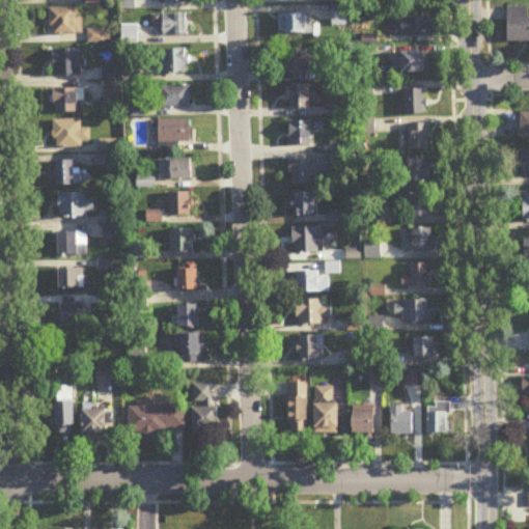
[(345,4),(330,4),(330,25),(345,25),(345,4)]
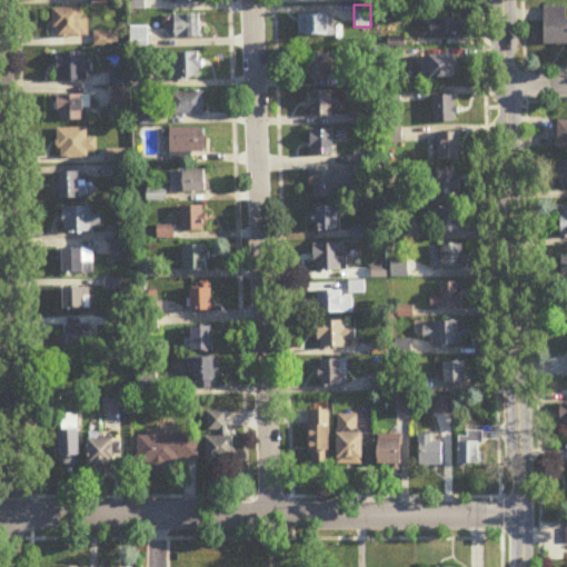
[(566,42),(566,17),(563,17),(563,5),(543,5),(543,43),(566,42)]
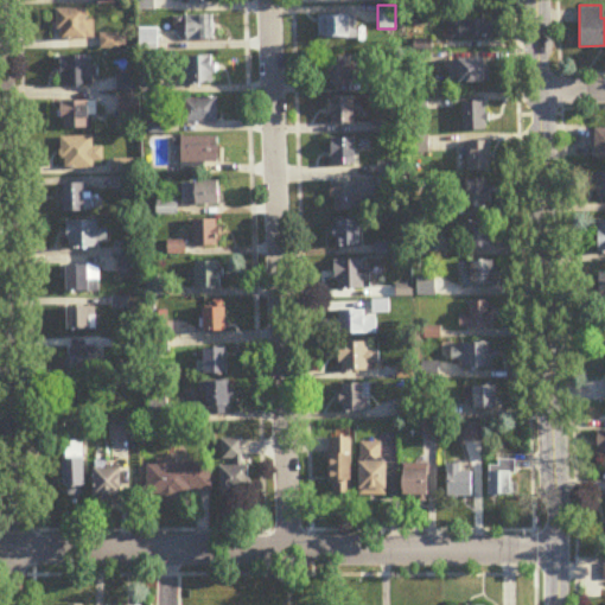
[(86,18),(86,7),(56,7),(56,38),(91,38),(91,18),(86,18)]
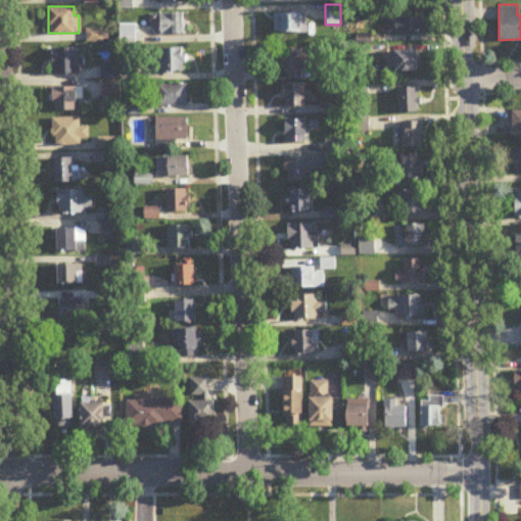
[(304,11),(273,11),(273,32),(304,32),(304,11)]
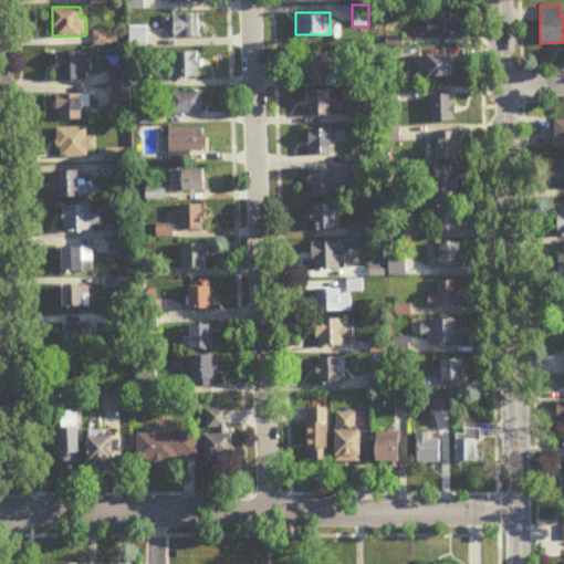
[(198,13),(170,13),(170,35),(198,35),(198,13)]
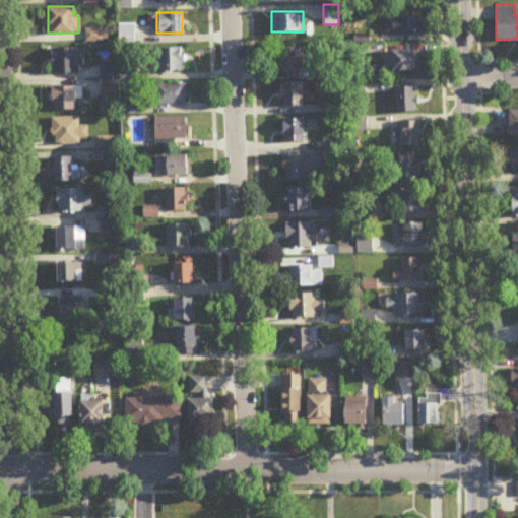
[(426,15),(382,15),(382,31),(426,31),(426,15)]
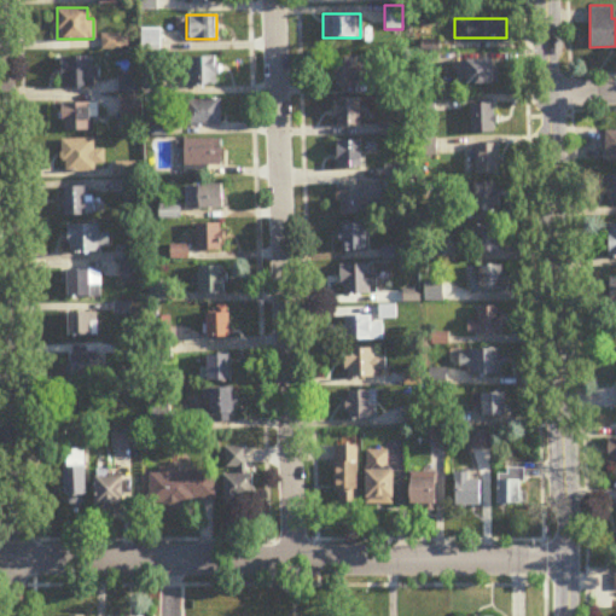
[(216,54),(182,54),(182,83),(216,83),(216,54)]
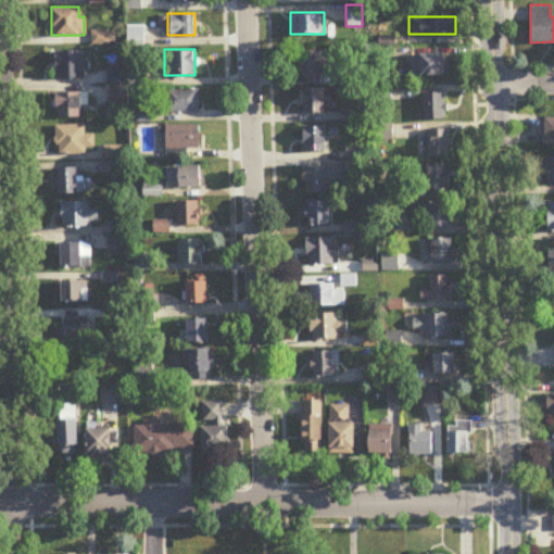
[(54,50),(54,76),(85,76),(85,50),(54,50)]
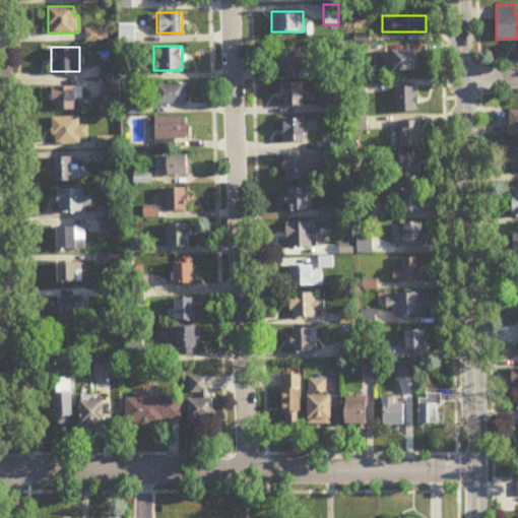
[(278,69),(307,69),(307,47),(278,47),(278,69)]
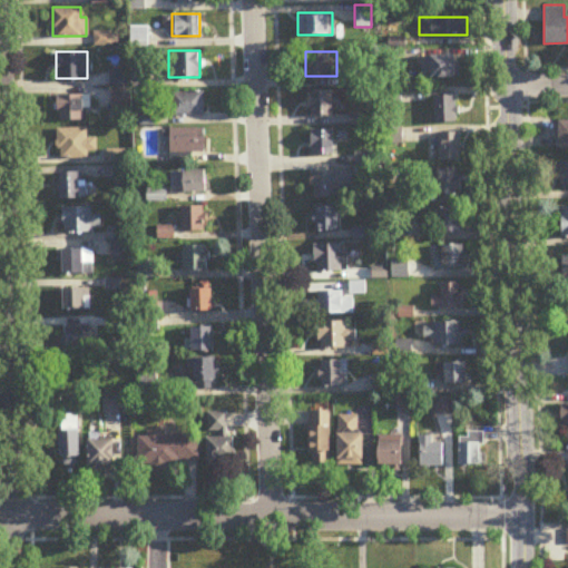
[(422,75),(457,76),(458,52),(422,51),(422,75)]
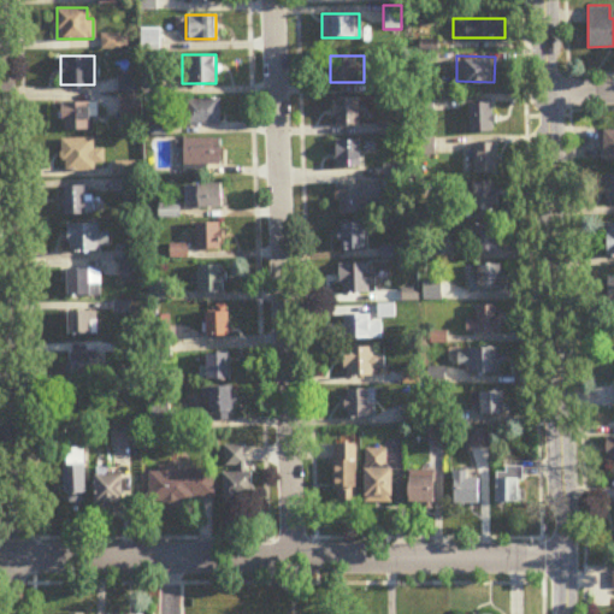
[(136,116),(136,87),(119,87),(119,116),(136,116)]
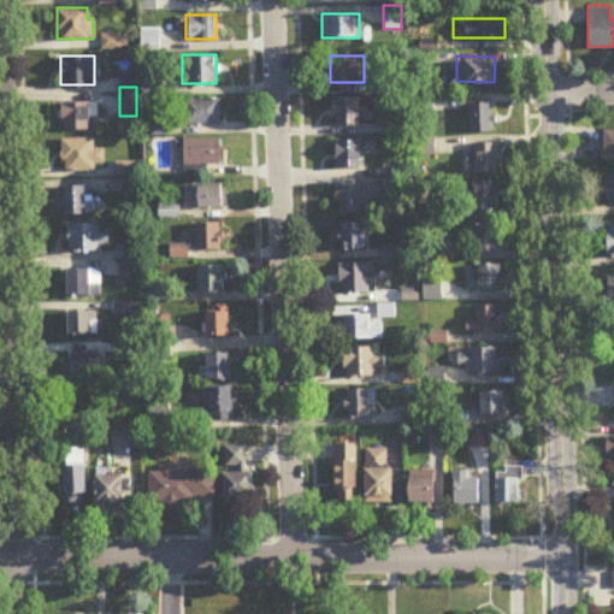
[(358,124),(358,96),(331,96),(331,124),(358,124)]
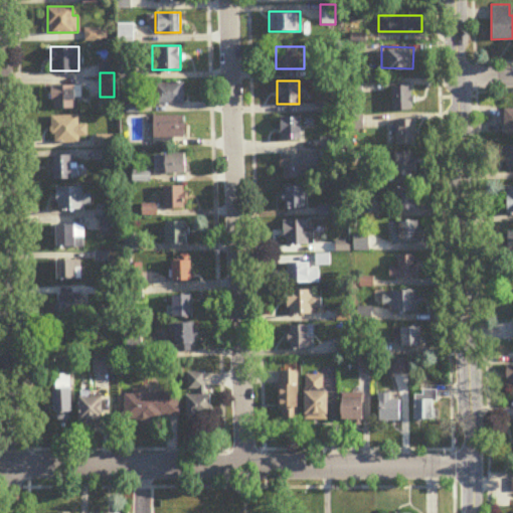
[(152,81),(153,102),(183,102),(183,81),(152,81)]
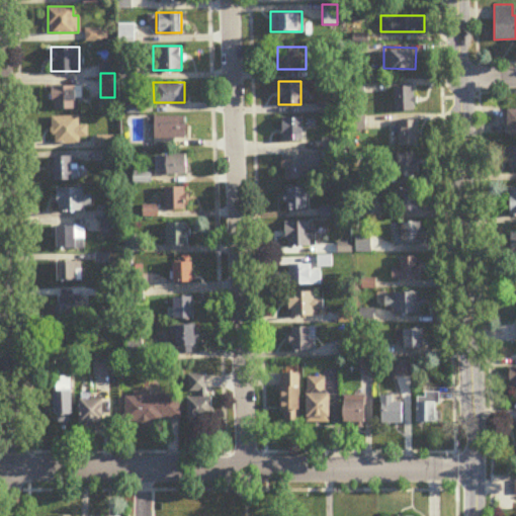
[(79,109),(79,84),(52,84),(52,109),(79,109)]
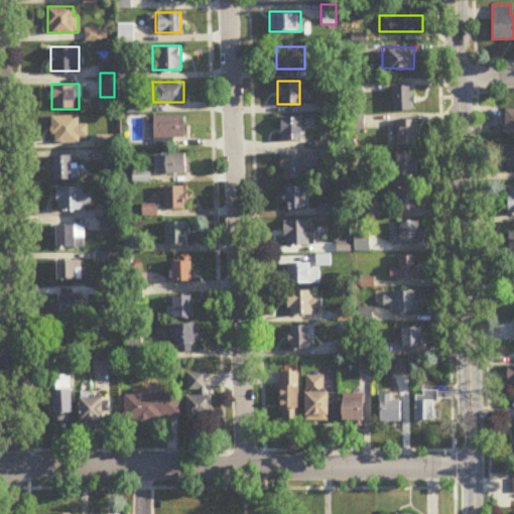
[(391,85),(391,109),(413,109),(413,85),(391,85)]
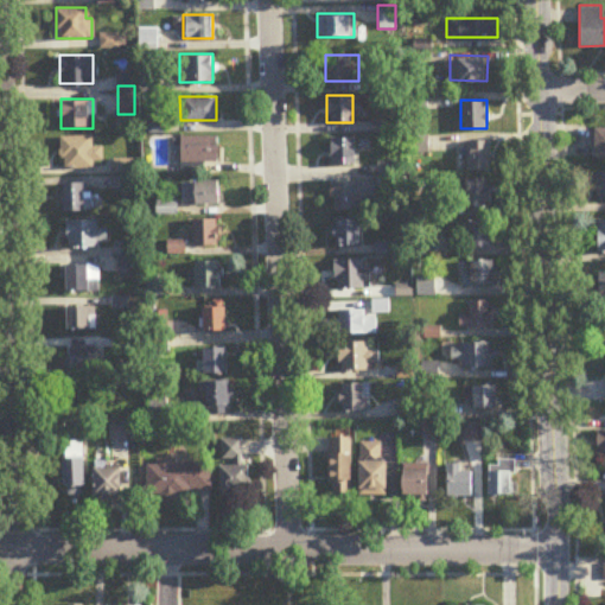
[(604,157),(604,127),(594,127),(594,158),(604,157)]
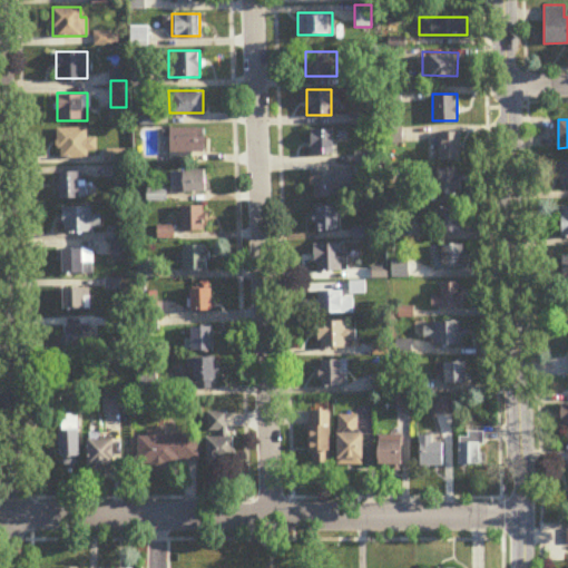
[(56,127),(56,156),(96,156),(96,137),(86,137),(86,127),(56,127)]
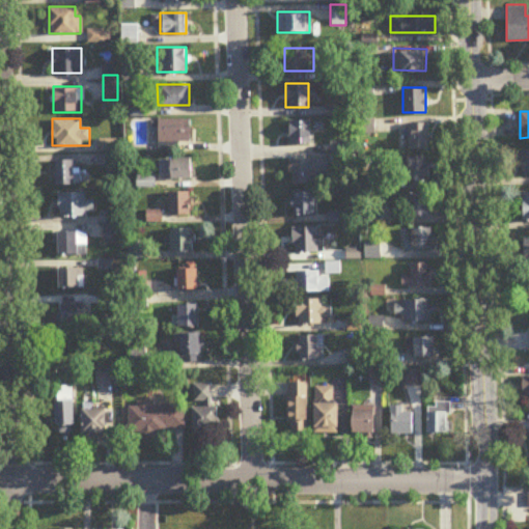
[(157,118),(157,141),(189,141),(189,118),(157,118)]
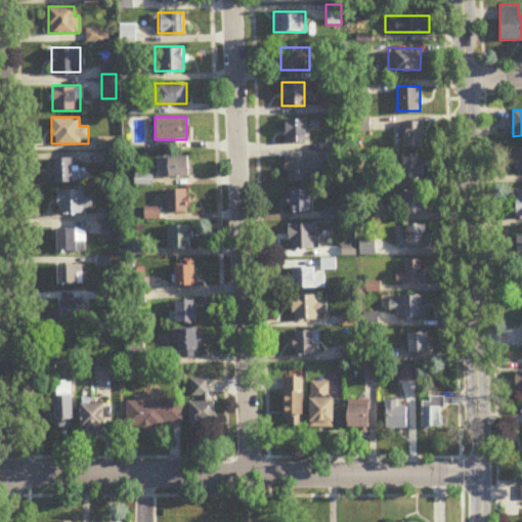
[(306,140),(306,117),(284,117),(284,140),(306,140)]
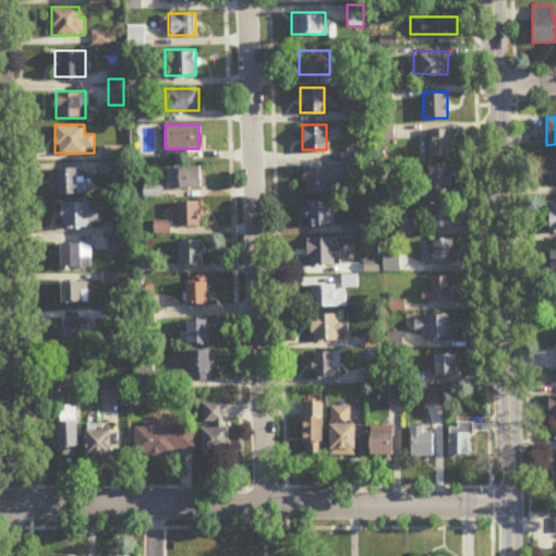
[(450,156),(450,128),(426,128),(426,156),(450,156)]
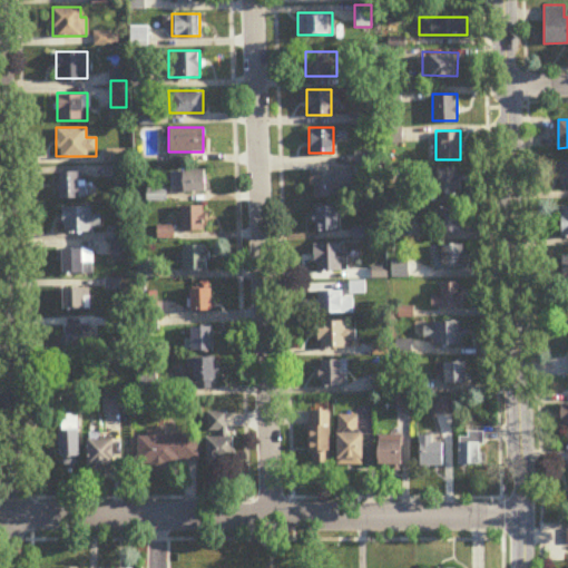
[(436,194),(461,194),(461,166),(436,166),(436,194)]
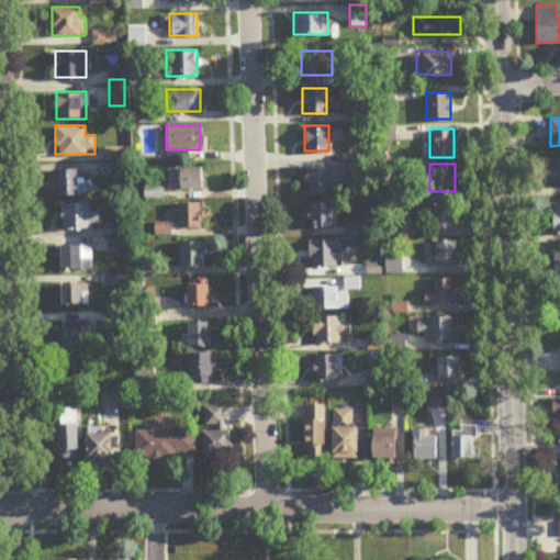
[(168,167),(168,188),(204,187),(204,167),(168,167)]
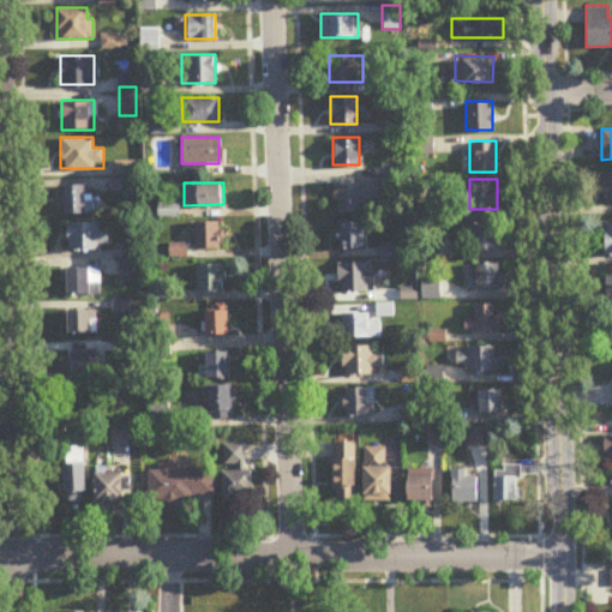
[(360,214),(360,204),(379,204),(379,183),(336,183),(336,214),(360,214)]
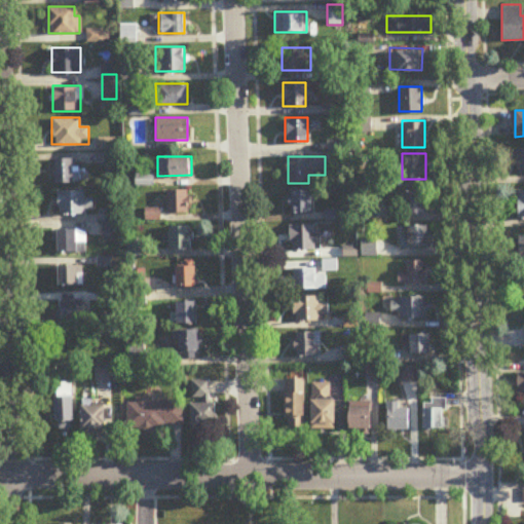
[(53,182),(74,182),(74,157),(53,157),(53,182)]
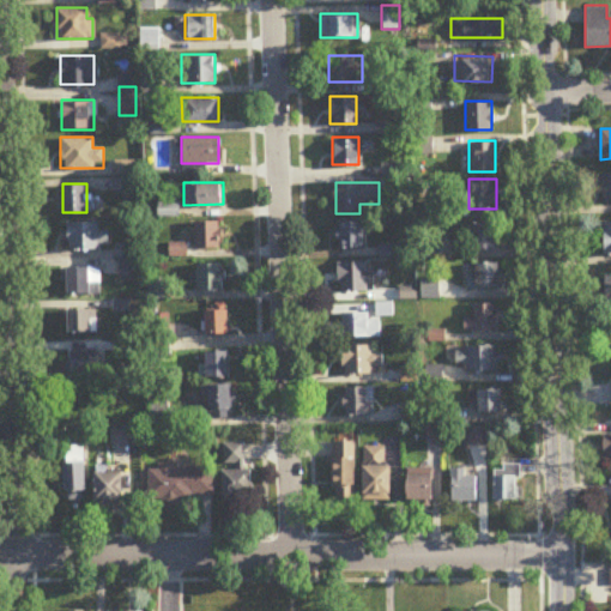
[(194,247),(221,247),(219,221),(194,222),(194,247)]
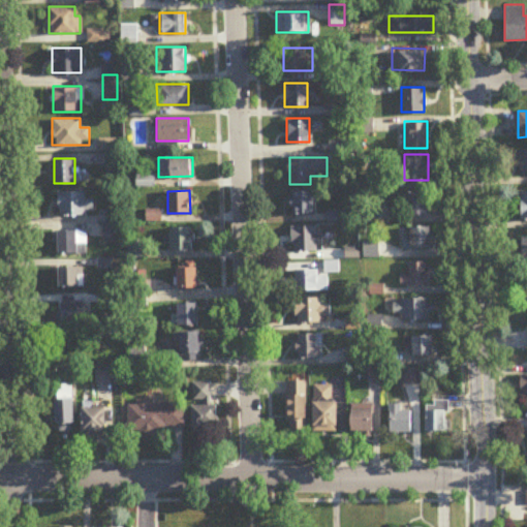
[(312,190),(290,190),(290,212),(312,212),(312,190)]
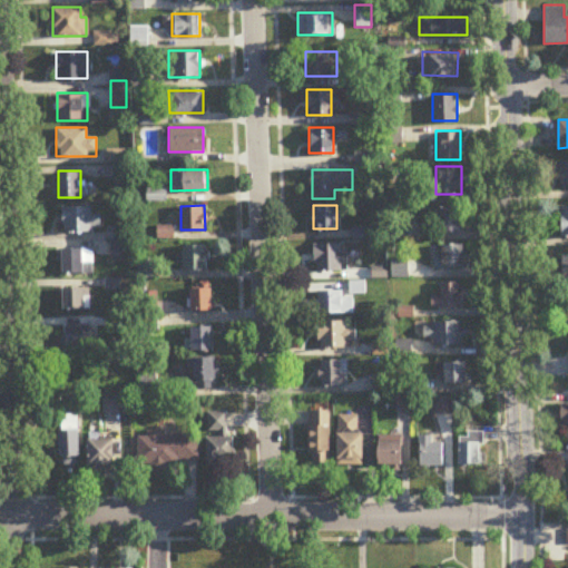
[(438,231),(463,231),(463,205),(438,205),(438,231)]
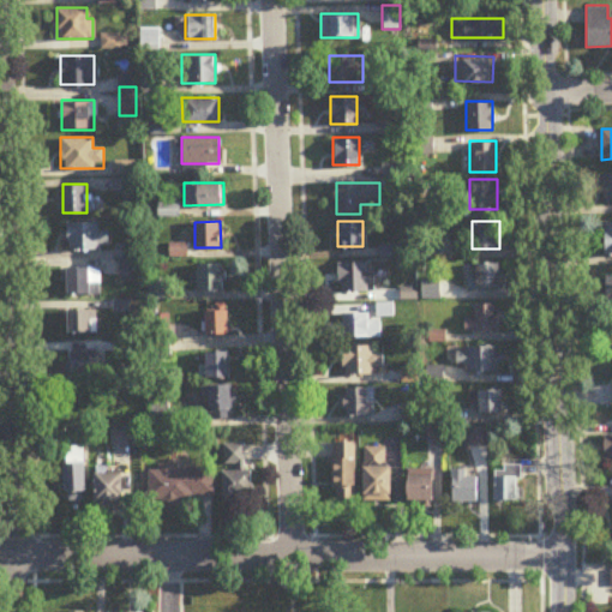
[(66,247),(107,247),(107,231),(97,231),(97,222),(66,222),(66,247)]
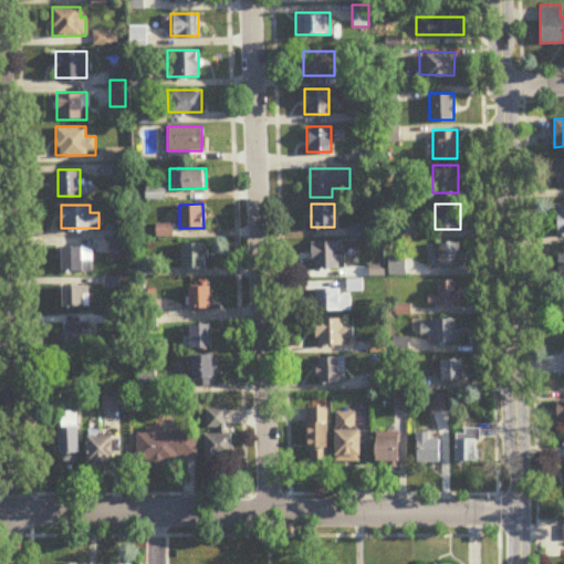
[(107,256),(125,256),(125,239),(122,239),(122,226),(107,226),(107,256)]
